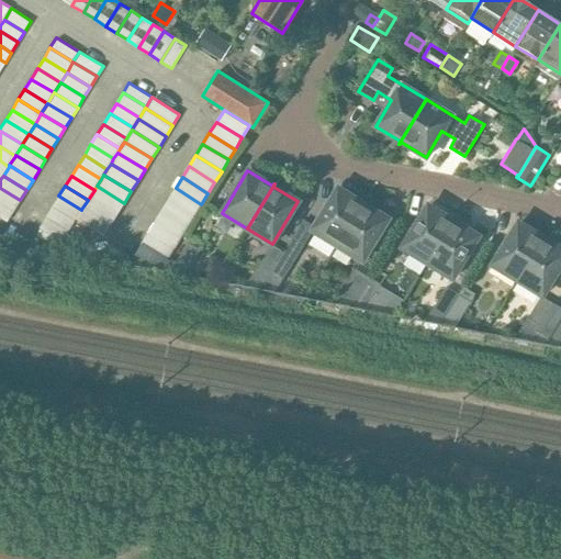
[(97,186),(94,190),(90,197),(118,214),(124,203),(97,186)]
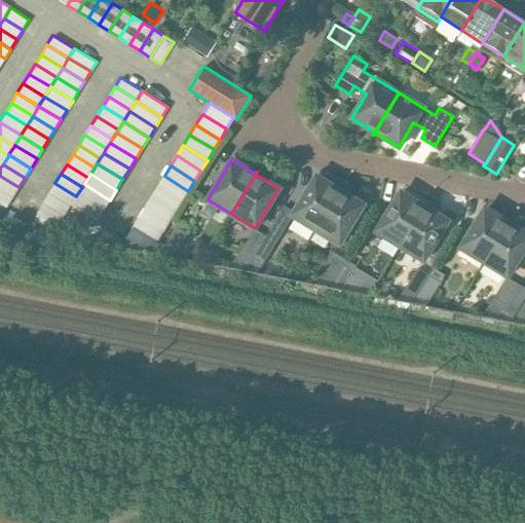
[(0,176),(0,189),(12,197),(19,187),(0,176)]
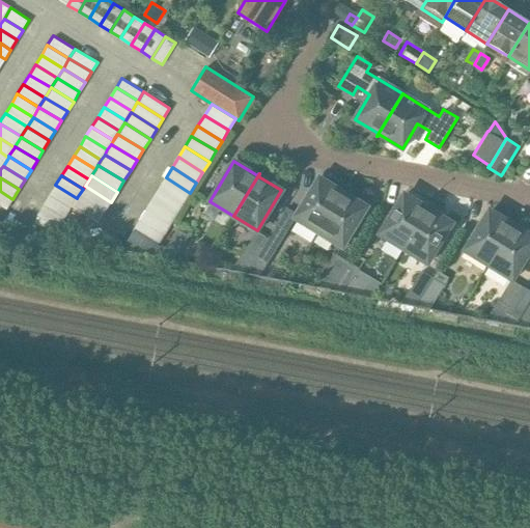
[(184,203),(190,193),(166,177),(159,189),(184,203)]
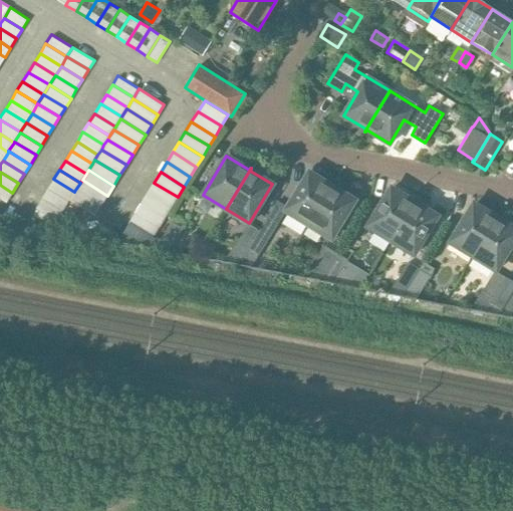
[(308,224),(333,184),(332,183),(331,185),(309,172),(285,210),(308,224)]
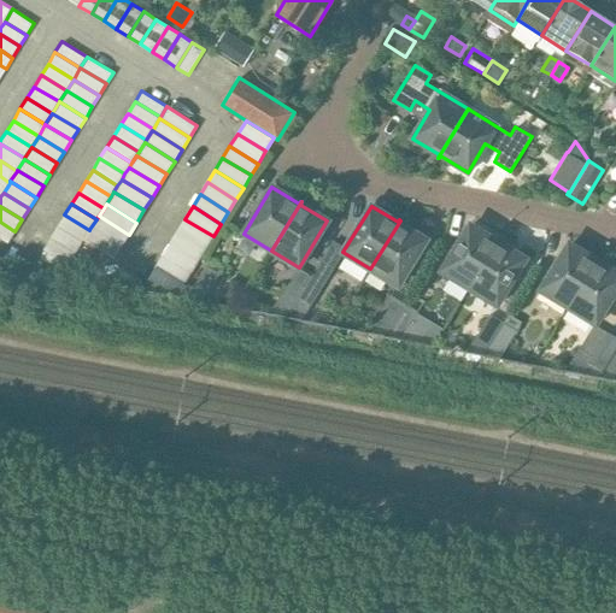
[(57,227),(82,242),(83,240),(89,230),(64,214),(57,227)]
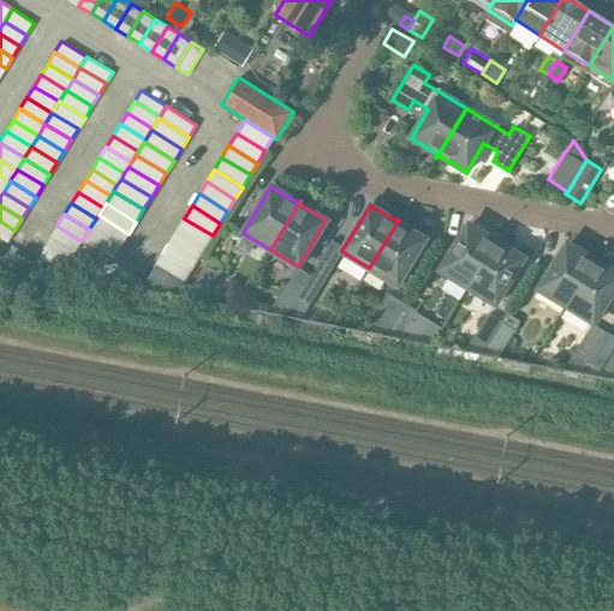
[(99,215),(96,219),(90,227),(121,246),(129,234),(99,215)]
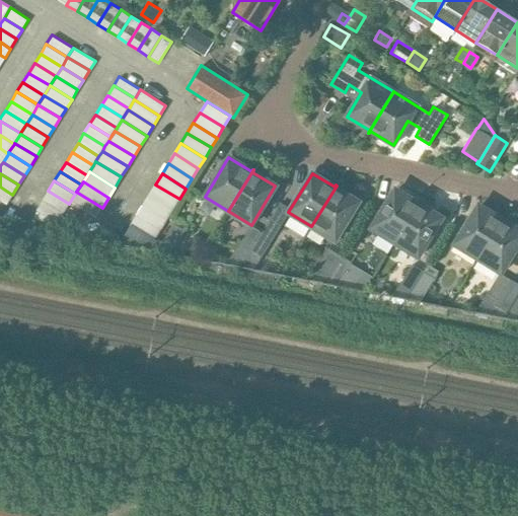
[(155,185),(149,195),(173,209),(179,199),(155,185)]
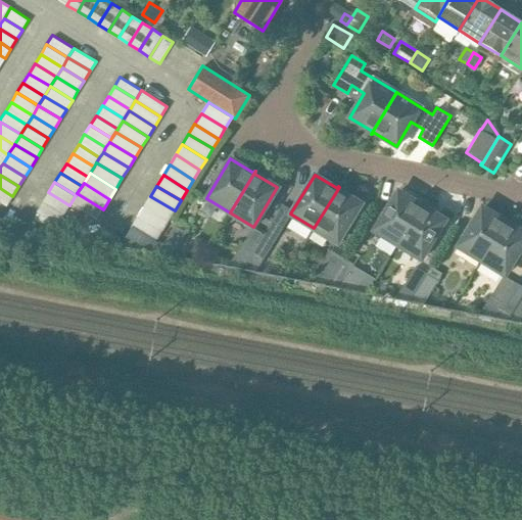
[(339,187),(314,228),(337,242),(361,203),(338,189),(339,187)]
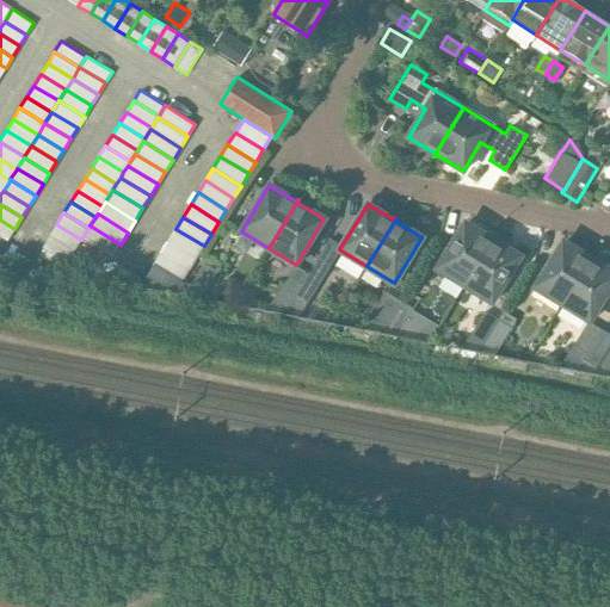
[(0,220),(0,235),(8,240),(14,229),(0,220)]
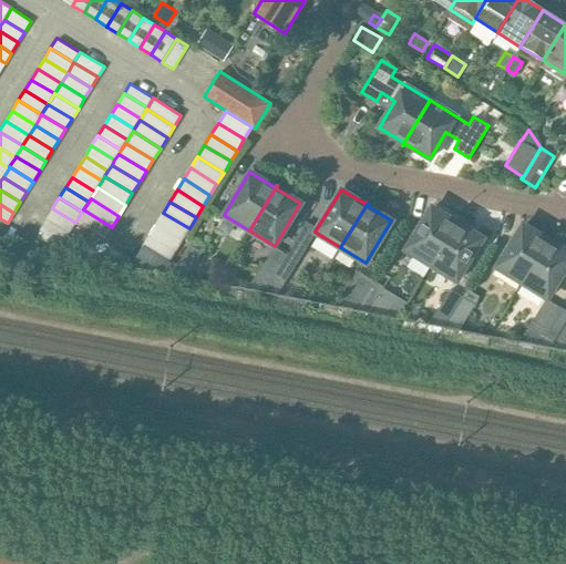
[(431,265),(459,219),(458,219),(456,222),(432,206),(405,249),(431,265)]
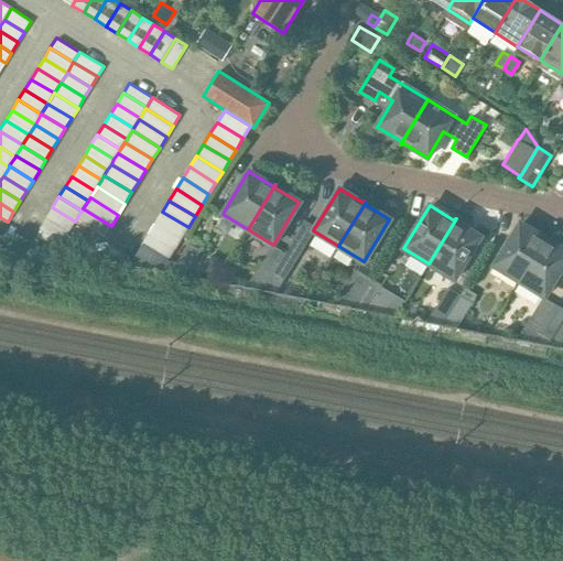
[(45,217),(68,232),(75,222),(52,207),(45,217)]
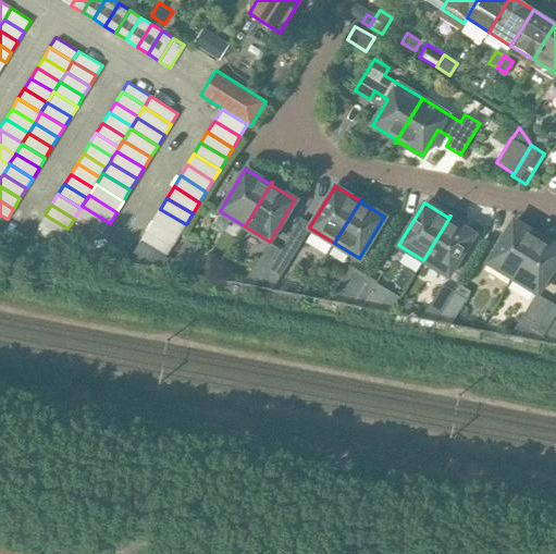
[(82,206),(81,208),(75,217),(102,234),(110,223),(82,206)]
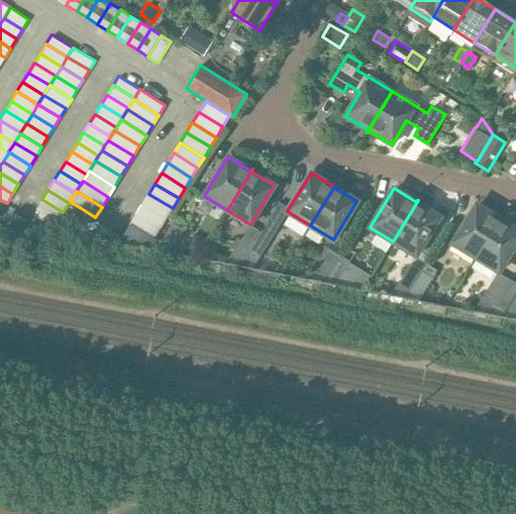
[(148,194),(142,204),(166,218),(173,208),(148,194)]
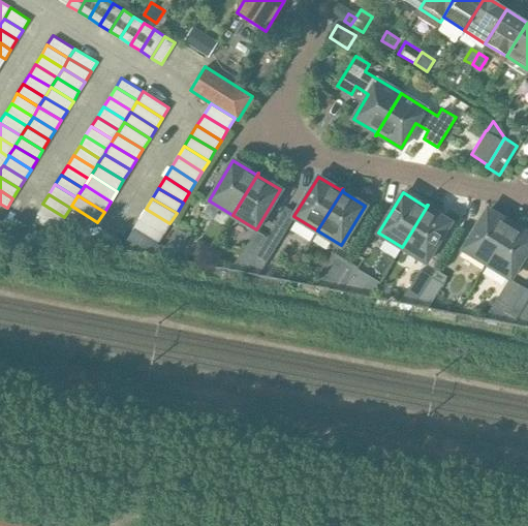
[(64,217),(42,204),(37,214),(59,227),(64,217)]
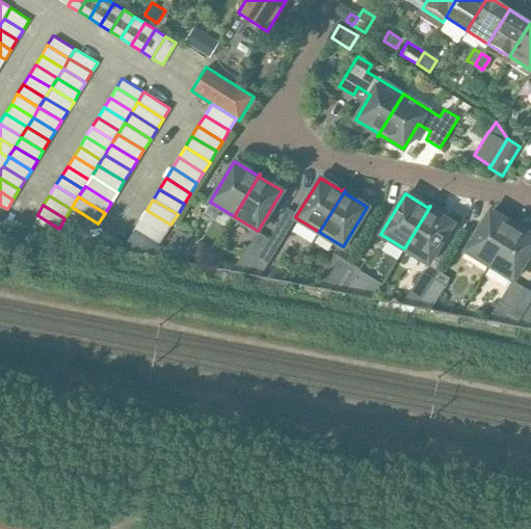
[(430,206),(404,248),(428,263),(452,223),(429,209),(430,207),(430,206)]
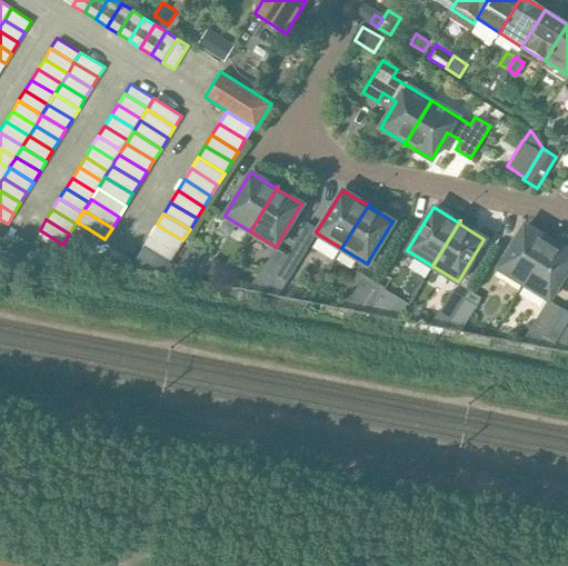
[(157,225),(150,236),(176,251),(182,240),(157,225)]
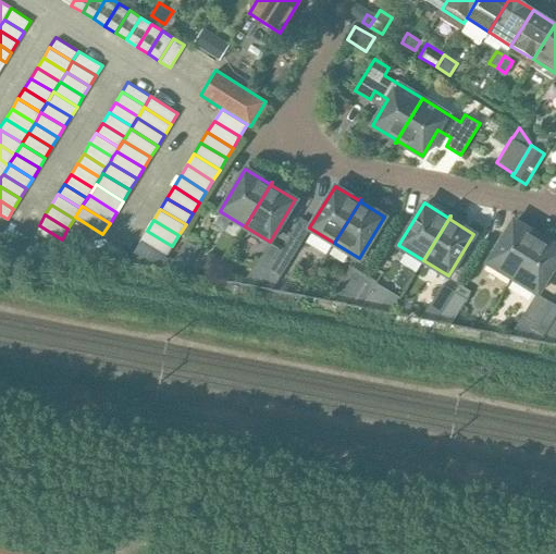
[(513,278),(540,233),(539,232),(538,235),(514,220),(487,262),(513,278)]
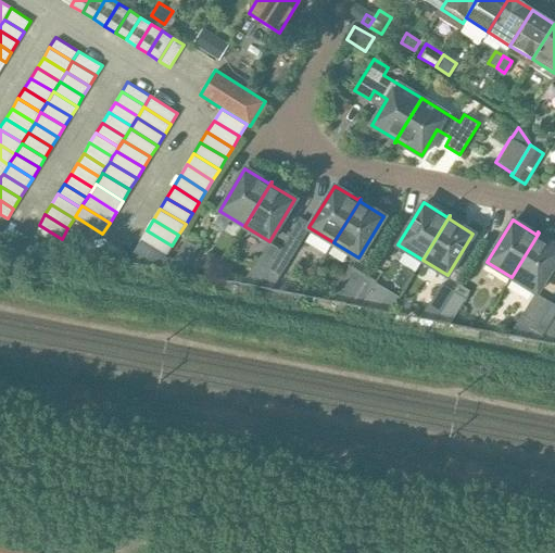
[(172,246),(147,230),(140,241),(165,256),(172,246)]
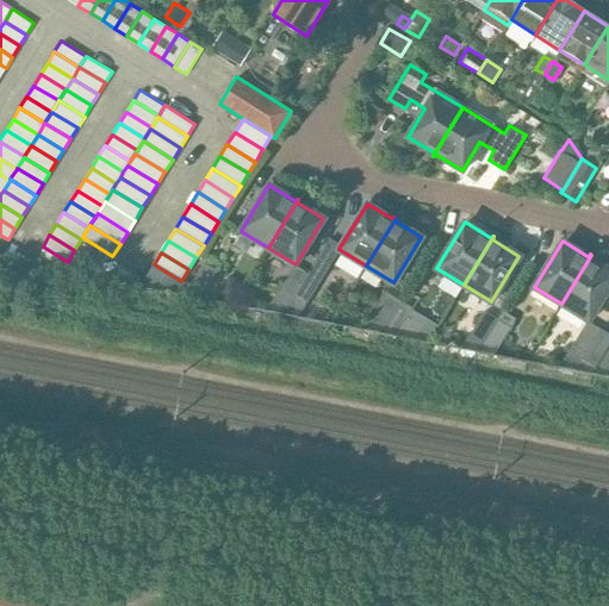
[(591,255),(561,304),(589,320),(608,287),(608,268),(590,257),(591,255)]
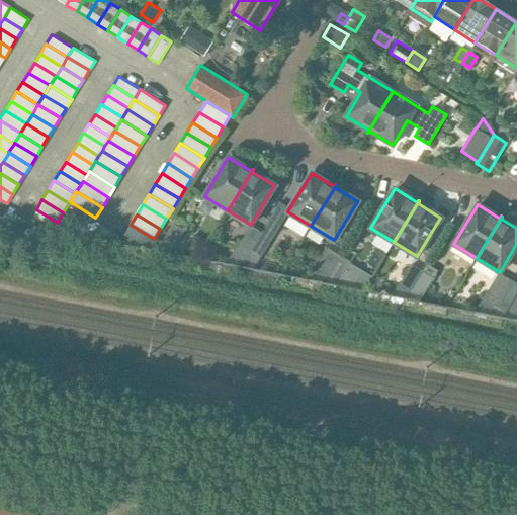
[(185,230),(174,223),(157,251),(171,253),(185,230)]
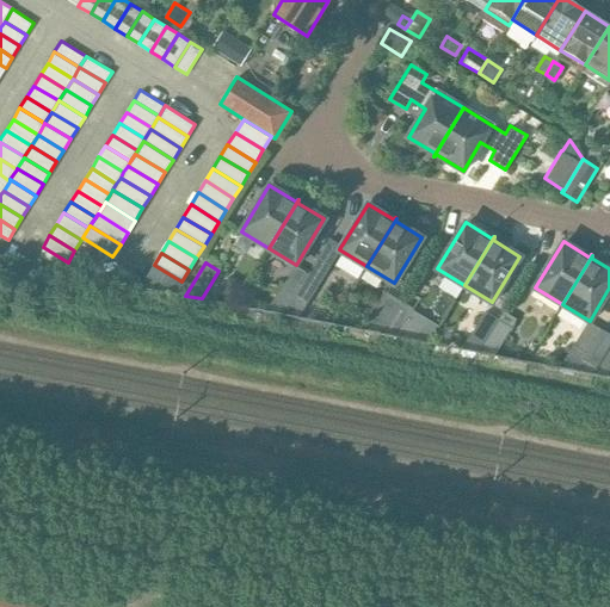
[(283,314),(300,287),(287,279),(266,311),(283,314)]
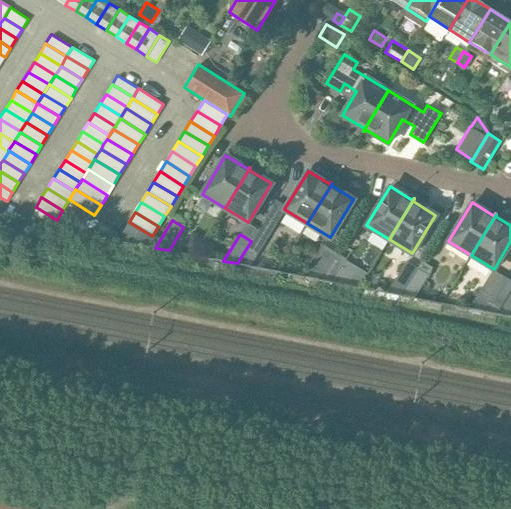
[(254,235),(251,241),(237,263),(250,266),(265,242),(254,235)]
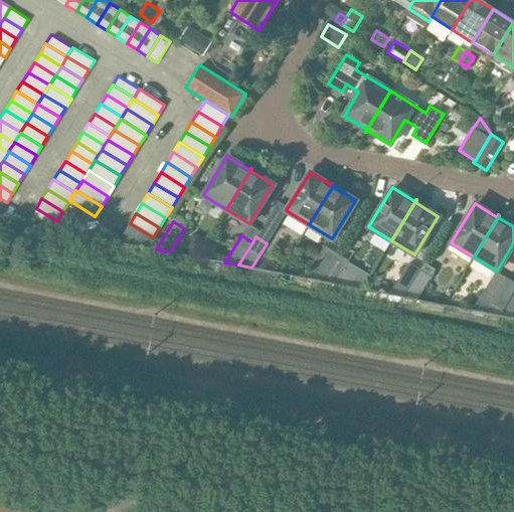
[(321,281),(338,252),(327,245),(307,278),(321,281)]
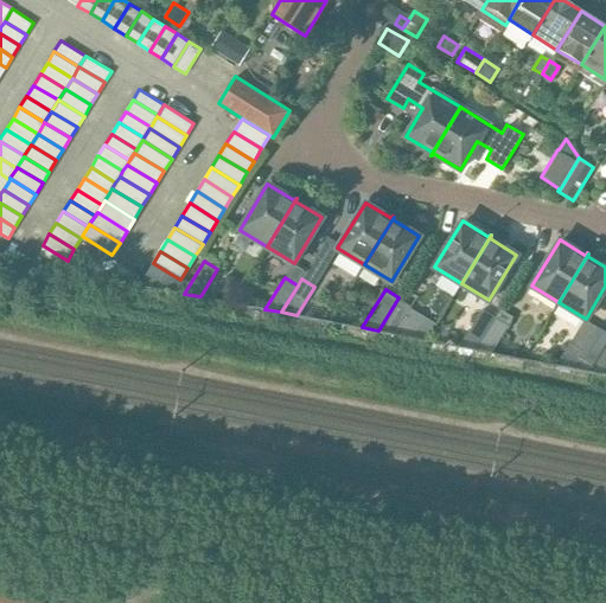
[(399,297),(378,331),(394,334),(412,306),(399,297)]
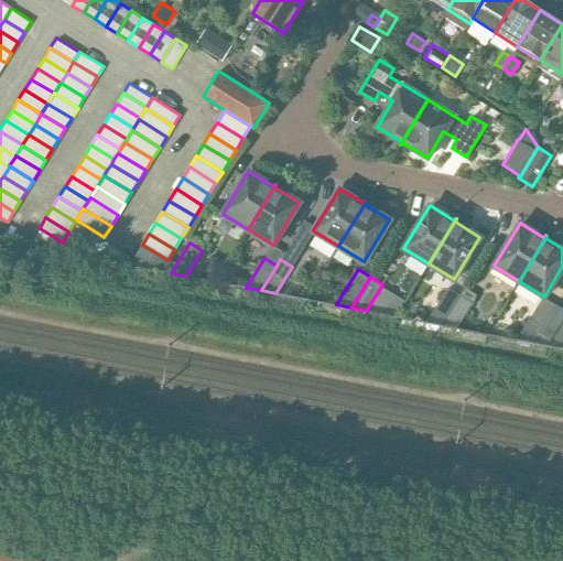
[(442,324),(461,294),(448,287),(426,322),(442,324)]
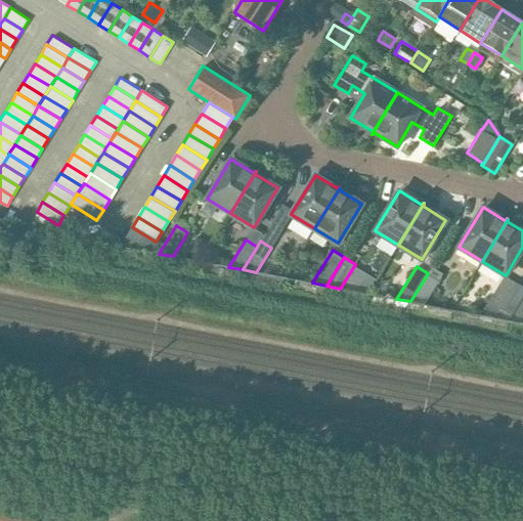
[(428,273),(410,301),(424,304),(439,279),(428,273)]
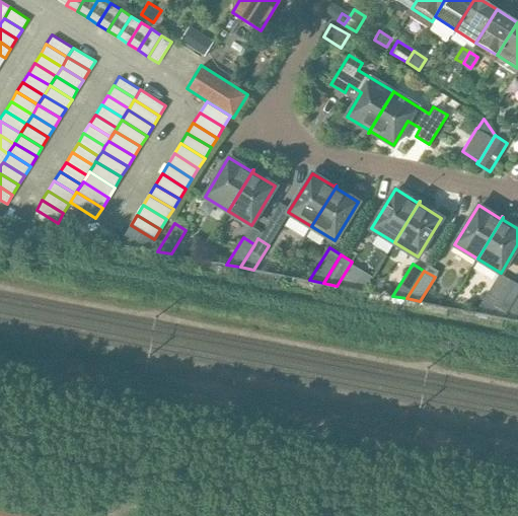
[(506,317),(517,297),(517,282),(511,279),(510,280),(500,273),(475,312),(504,317),(504,316),(506,317)]
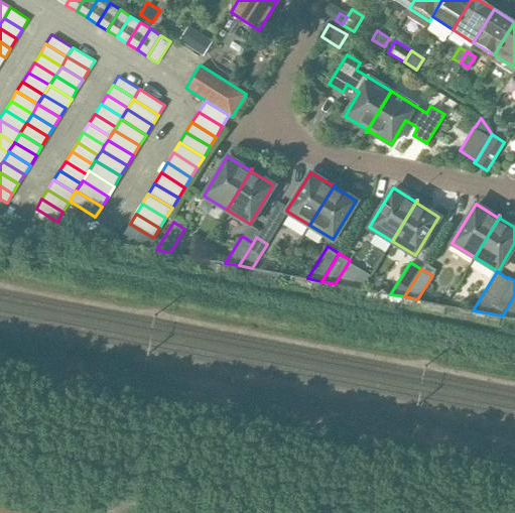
[(514,295),(503,315),(514,316),(514,295)]
